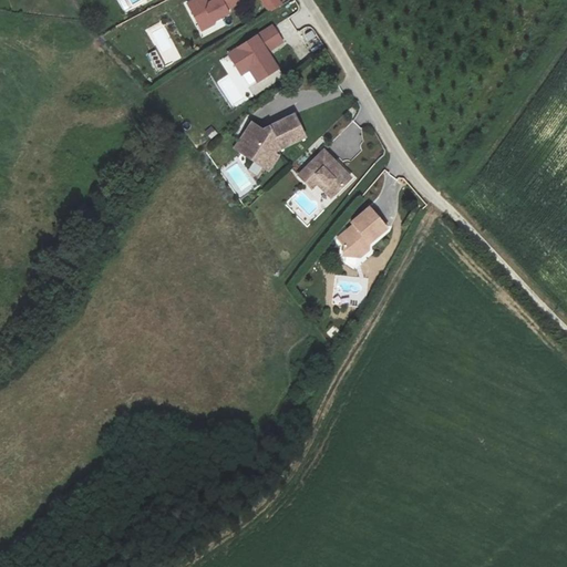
[(214,22),(213,20),(228,12),(226,8),(241,0),(210,0),(208,1),(207,0),(195,0),(188,3),(200,29),(214,22)]
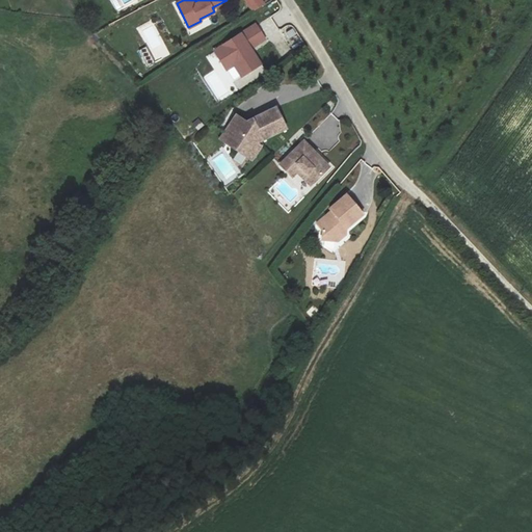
[(262,0),(244,0),(253,11),(265,3),(262,0)]
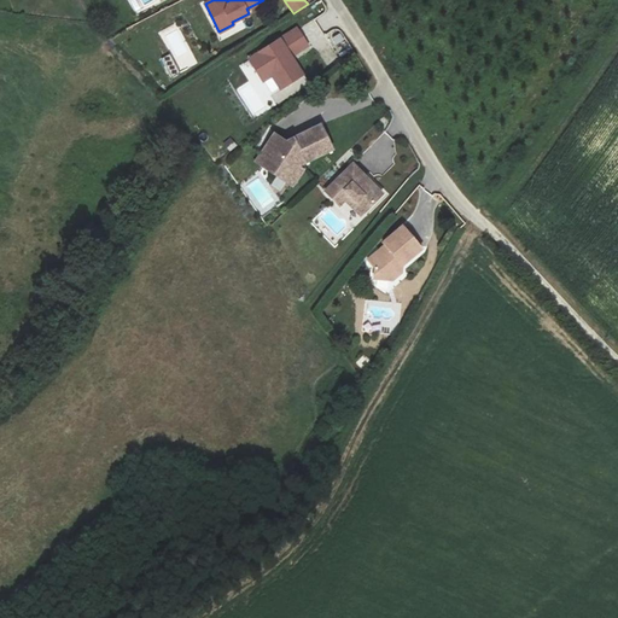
[(264,81),(272,76),(280,89),(304,74),(293,56),(309,46),(297,28),(249,59),(264,81)]
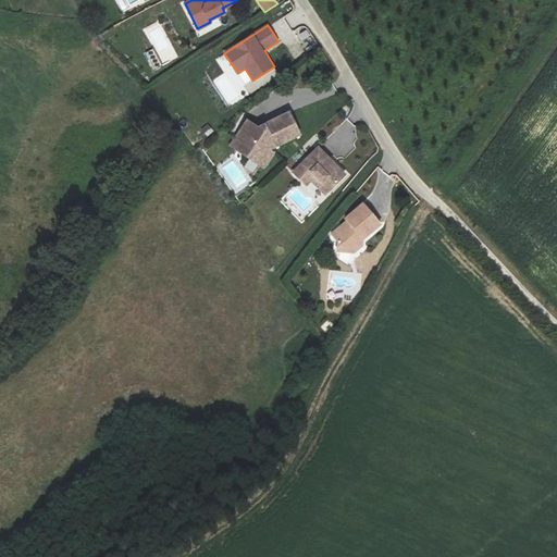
[(153,49),(146,53),(155,70),(162,65),(153,49)]
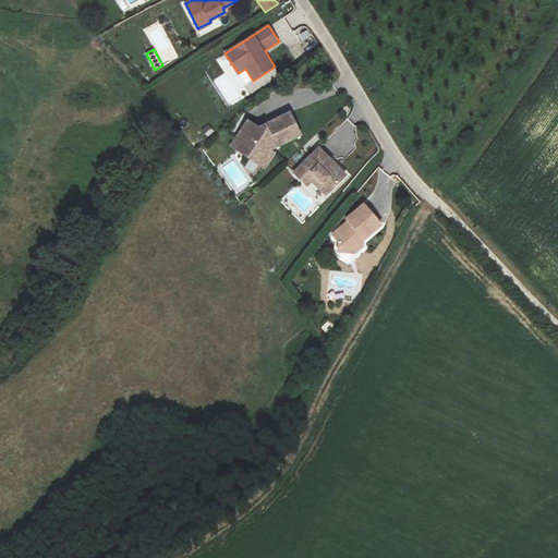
[(240,74),(244,84),(251,82),(246,71),(240,74)]
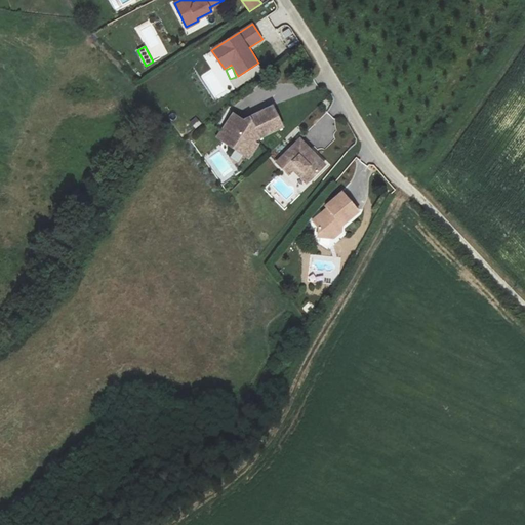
[(233,113),(217,137),(249,158),(261,137),(283,127),(273,106),(244,120),(233,113)]
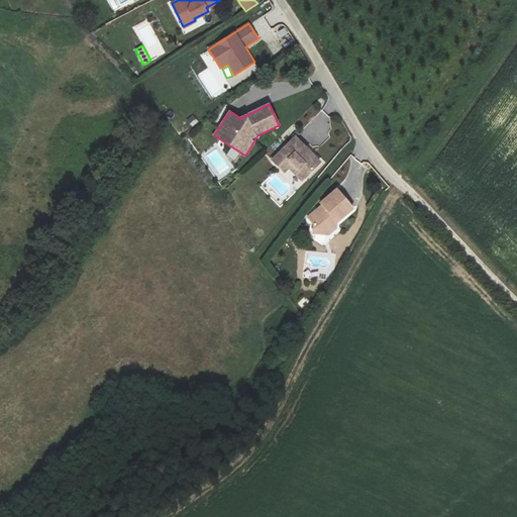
[(296,135),(273,158),(285,170),(290,165),(302,178),(320,161),(296,135)]
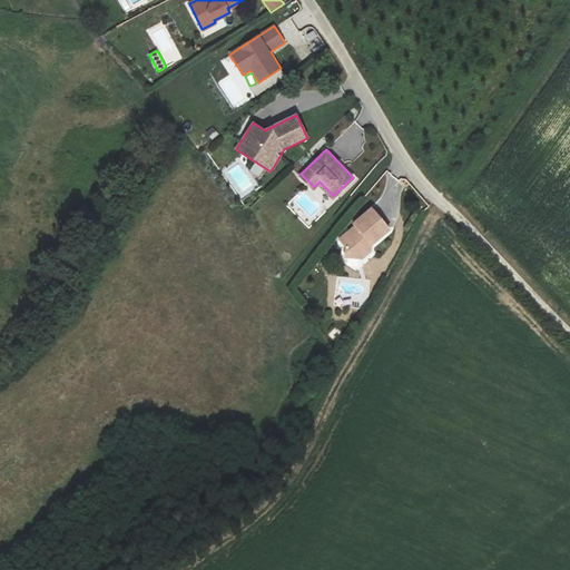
[(356,225),(340,238),(346,246),(345,256),(362,257),(363,248),(370,242),(371,244),(390,229),(372,208),(354,223),(356,225)]
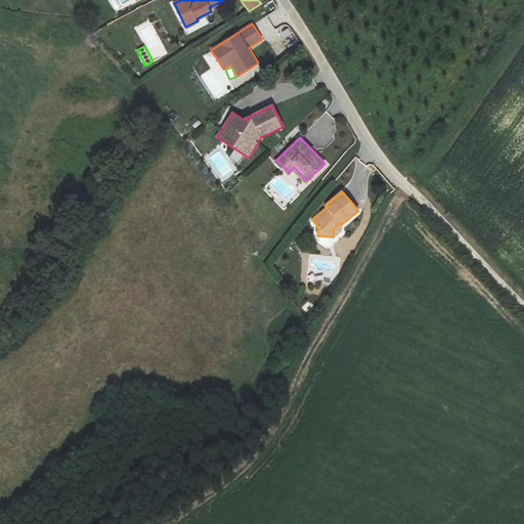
All buildings are outlined.
